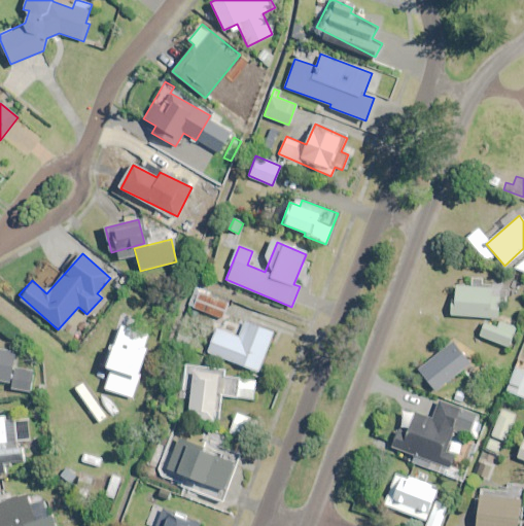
[(491,288),(454,285),(452,314),(496,318),(498,295),(490,295),(491,288)]
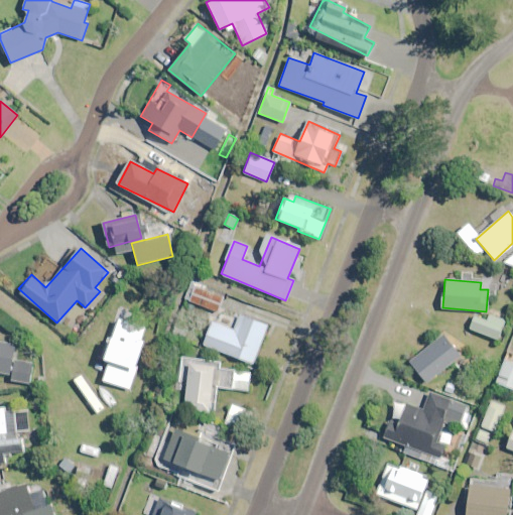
[(224,295),(189,280),(182,297),(217,312),(224,295)]
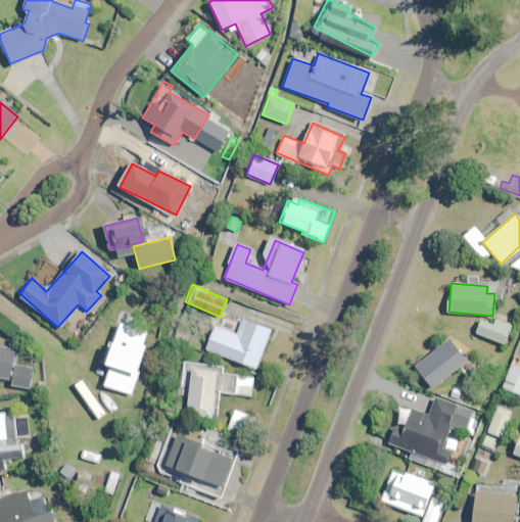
[(511,324),(495,318),(492,325),(480,320),(475,332),(504,343),(511,324)]
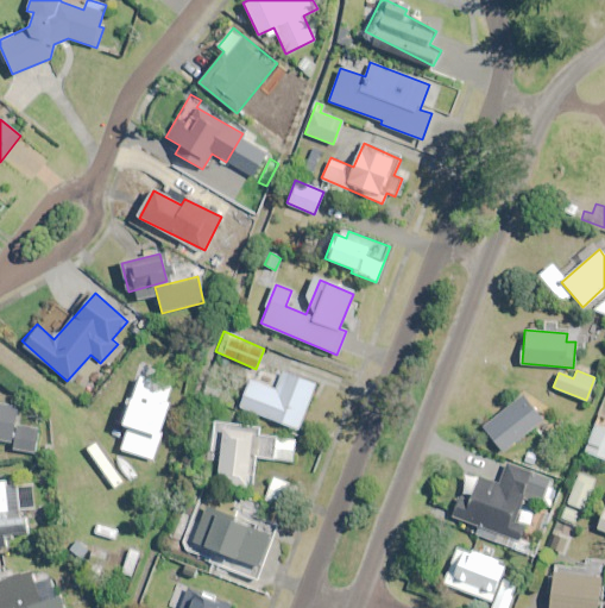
[(315,384),(288,374),(281,390),(250,377),(238,406),(296,430),(315,384)]
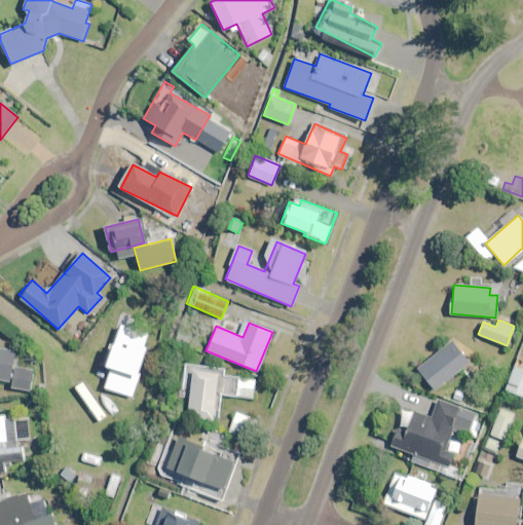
[(152,336),(119,324),(104,364),(111,367),(104,387),(129,397),(152,336)]
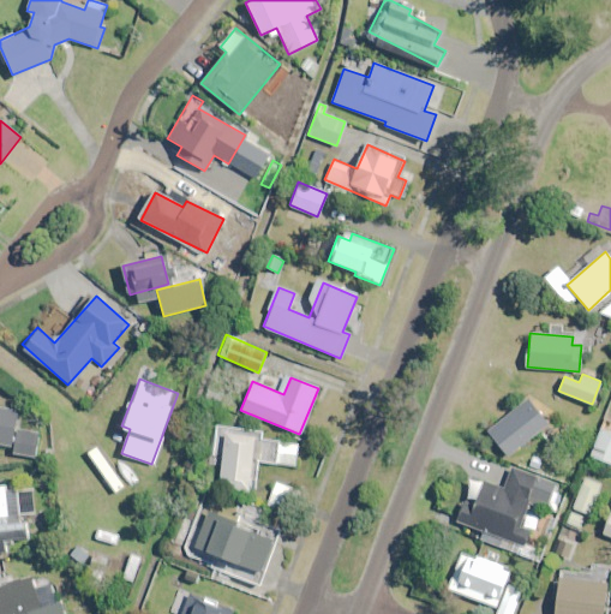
[(547,424),(527,398),(487,431),(508,457),(547,424)]
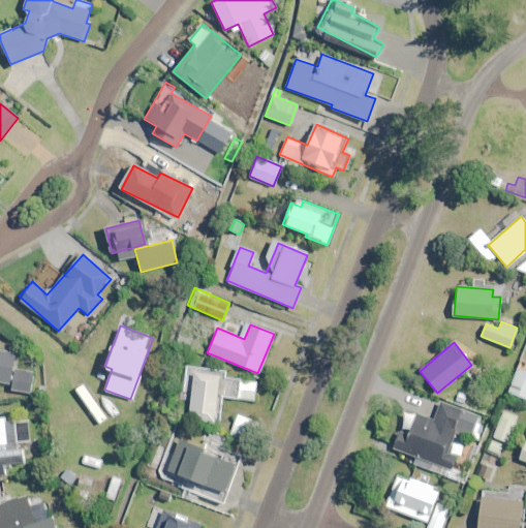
[(13,354),(0,352),(0,382),(11,384),(10,390),(29,392),(32,373),(11,370),(13,354)]
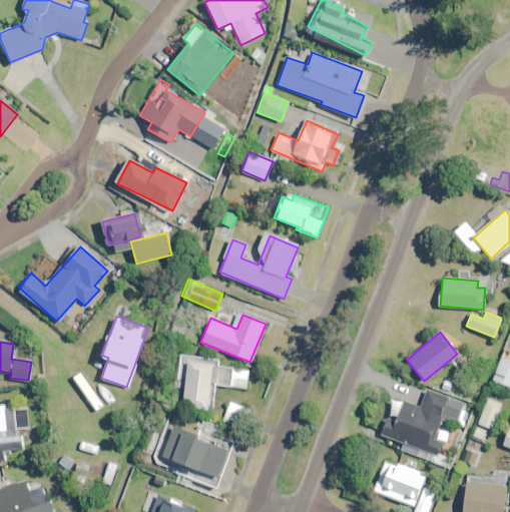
[(509,357),(502,355),(492,381),(509,387),(509,357)]
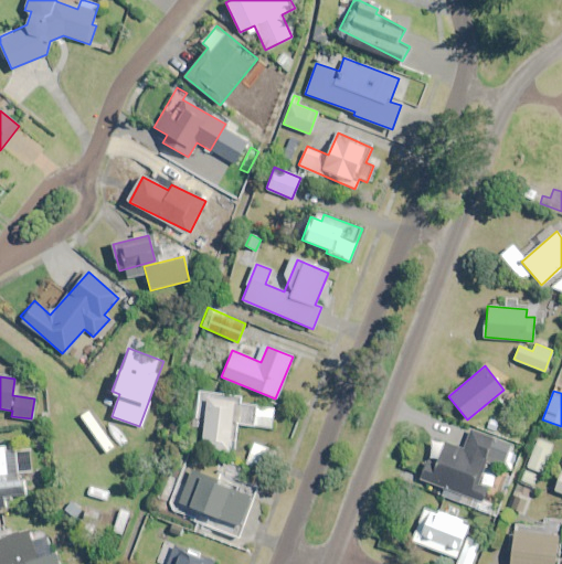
[(198,392),(193,449),(236,451),(239,426),(273,428),(275,404),(240,402),(241,394),(198,392)]
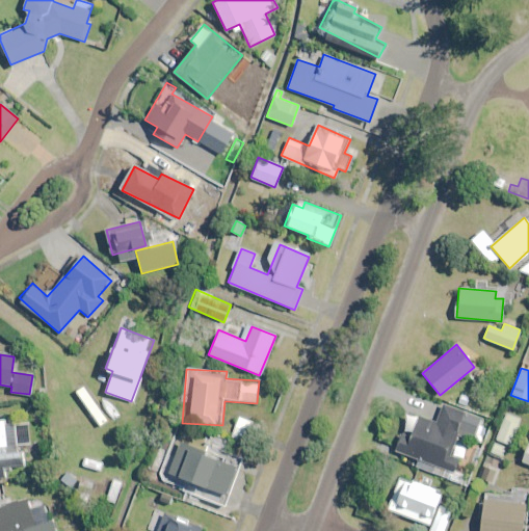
[(479,420),(443,405),(435,423),(410,414),(396,450),(453,472),(458,458),(450,455),(458,434),(472,440),(479,420)]
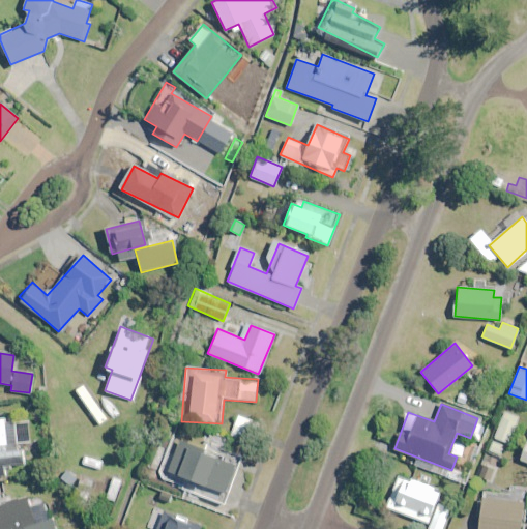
[(42,408),(31,409),(32,422),(44,421),(42,408)]
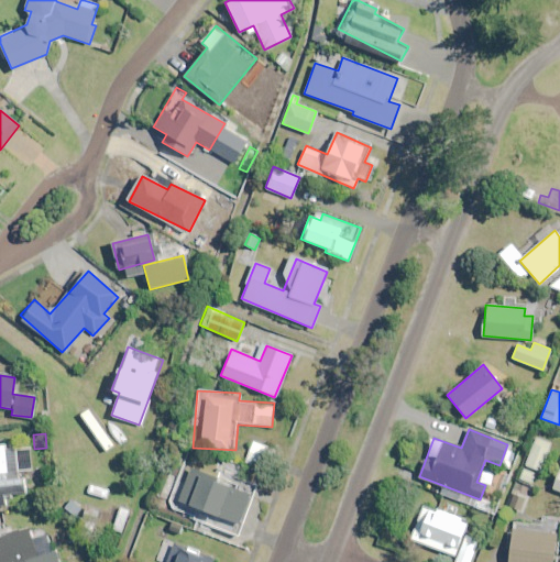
[(549,443),(535,438),(525,465),(539,471),(549,443)]
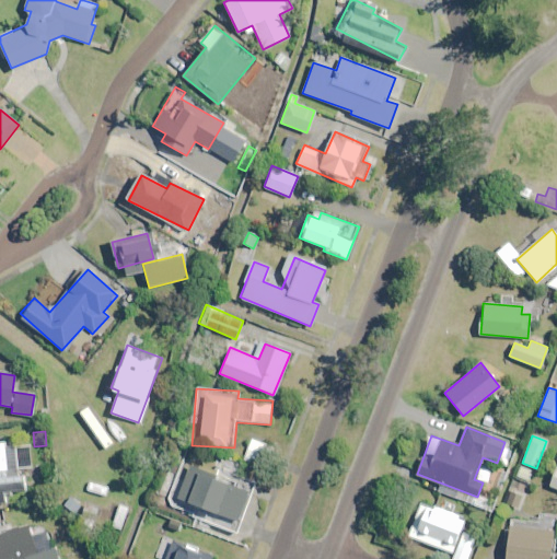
[(269,444),(250,439),(244,458),(263,465),(269,444)]
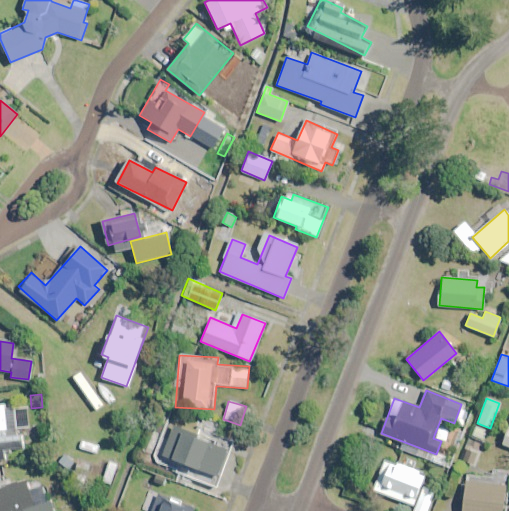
[(13,402),(0,403),(0,461),(5,461),(4,449),(23,448),(22,433),(15,433),(13,402)]
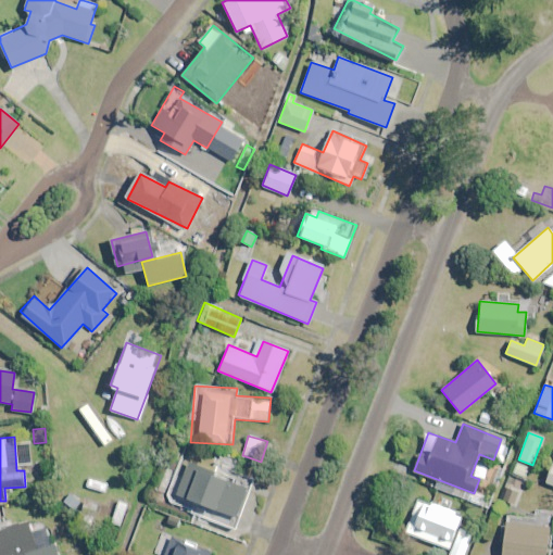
[(237,464),(221,457),(215,471),(188,462),(183,476),(174,471),(166,491),(175,494),(171,505),(234,529),(253,478),(235,471),(237,464)]
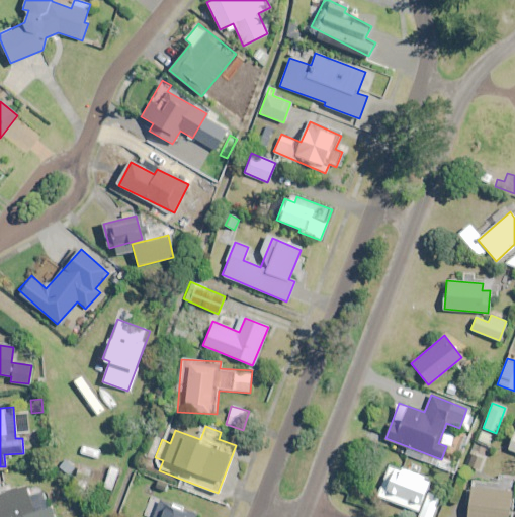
[(483,459),(471,455),(467,466),(479,470),(483,459)]
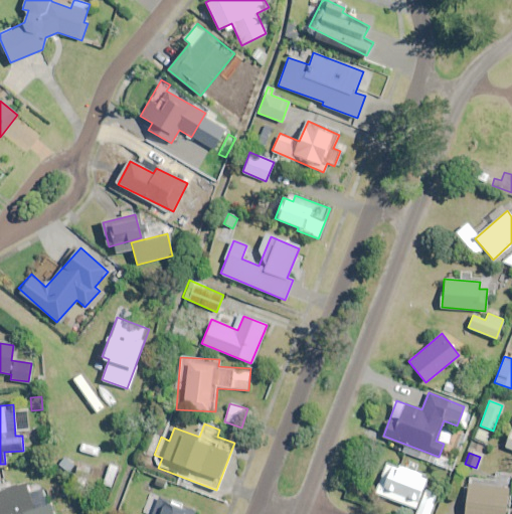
[(422,489),(428,477),(386,462),(374,493),(414,508),(415,508),(417,509),(414,513),(429,513),(437,494),(422,489)]
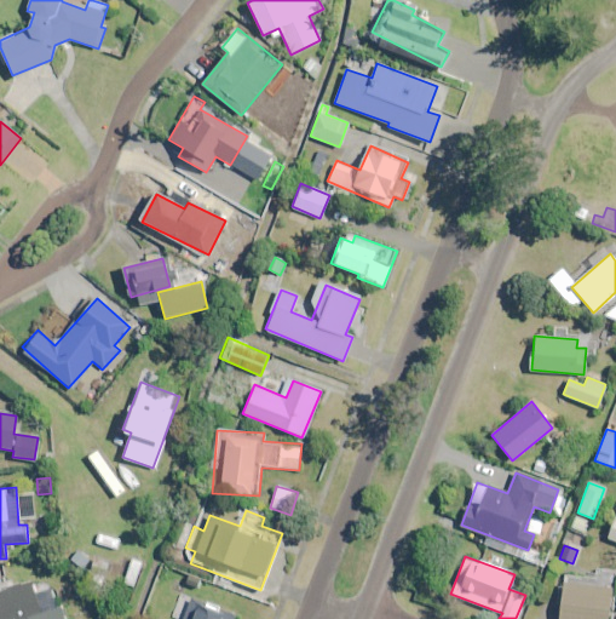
[(608,618),(611,584),(564,580),(559,618),(608,618)]
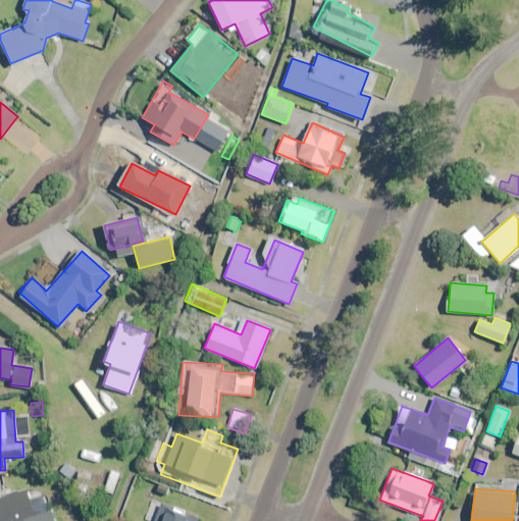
[(30,503),(24,490),(0,498),(0,520),(54,520),(47,497),(30,503)]
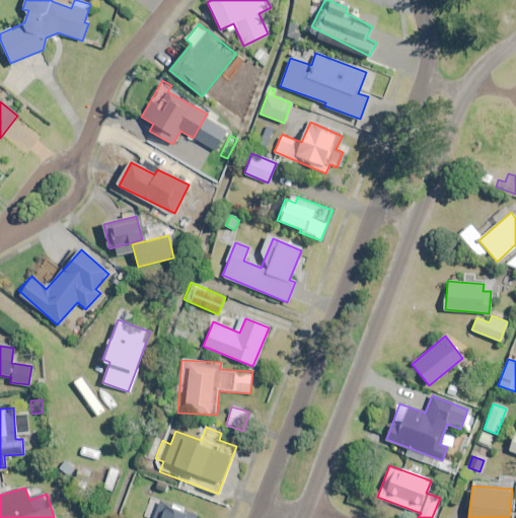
[(195,517),(196,517),(159,503),(152,517),(195,517)]
